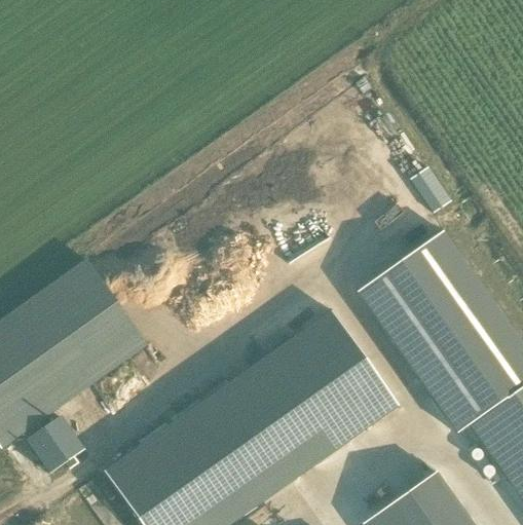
[(296,170),(301,165),(286,144),(279,148),(296,170)]
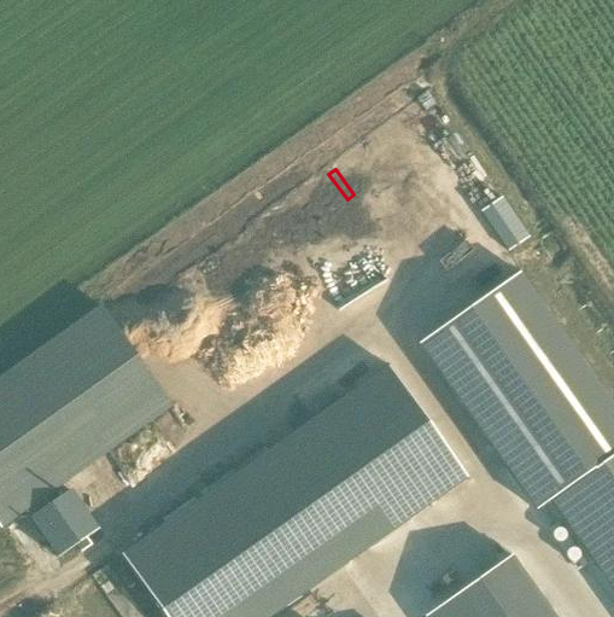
[(485,209),(513,248),(534,232),(508,193),(485,209)]
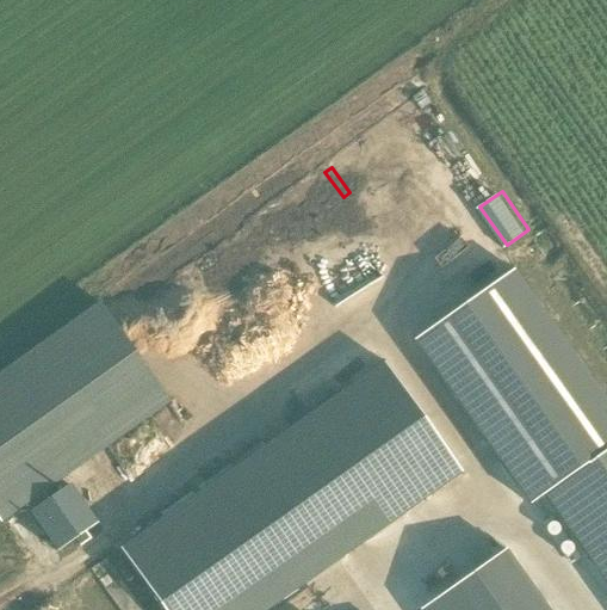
[(606,398),(516,269),(416,339),(533,504),(546,494),(606,580),(606,398)]
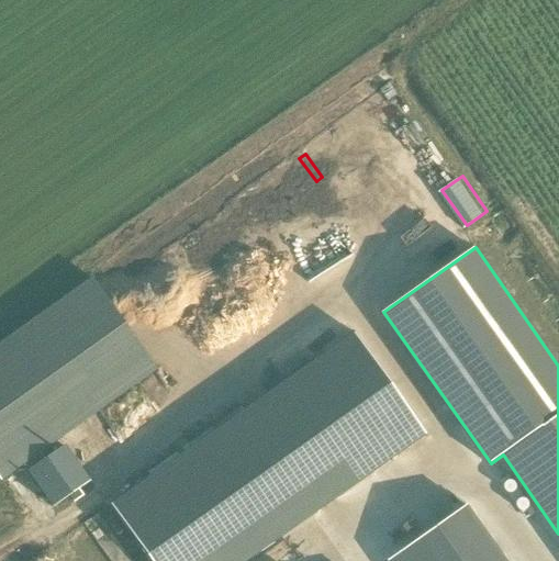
[(356,333),(112,504),(152,560),(247,560),(427,434),(356,333)]
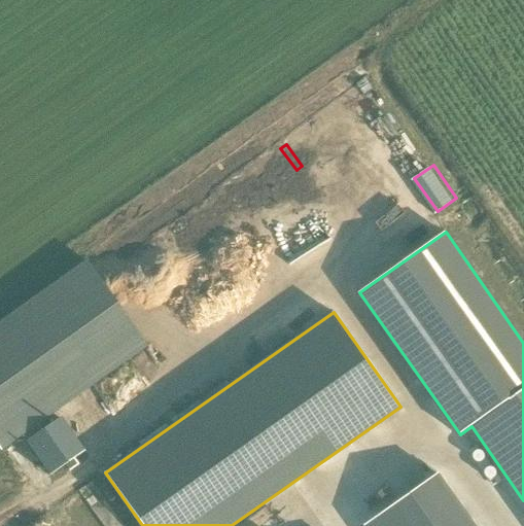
[(251,331),(226,349),(239,365),(264,348),(251,331)]
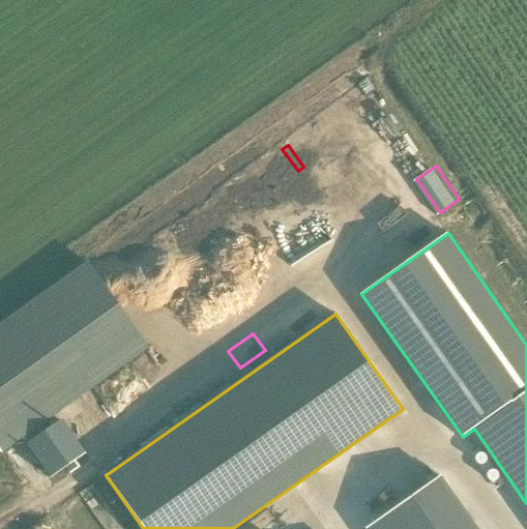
[(130,418),(147,443),(170,429),(166,422),(186,410),(174,390),(130,418)]
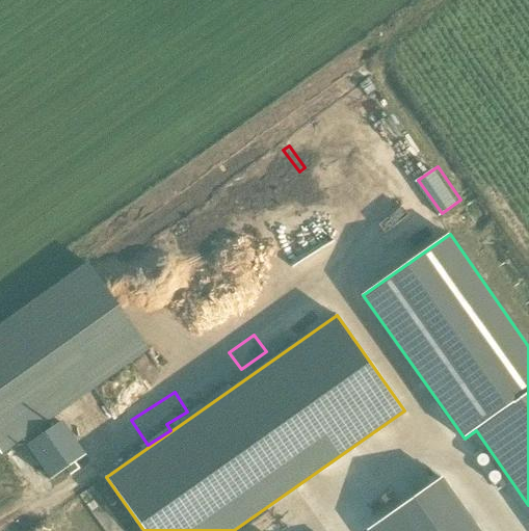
[(38,429),(24,440),(29,447),(53,480),(86,456),(62,423),(44,436),(38,429)]
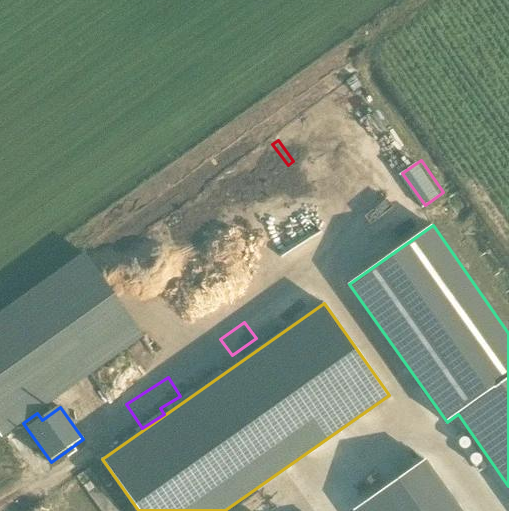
[(462,510),(426,460),(354,510),(462,510)]
